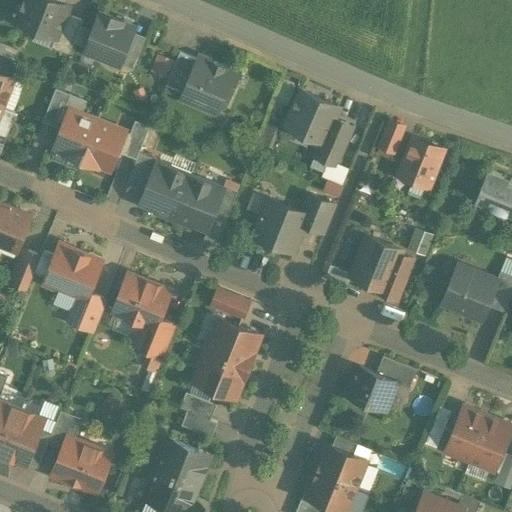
[(23,0),(22,4),(26,6),(20,21),(55,35),(56,36),(65,12),(68,4),(57,0),(23,0)]
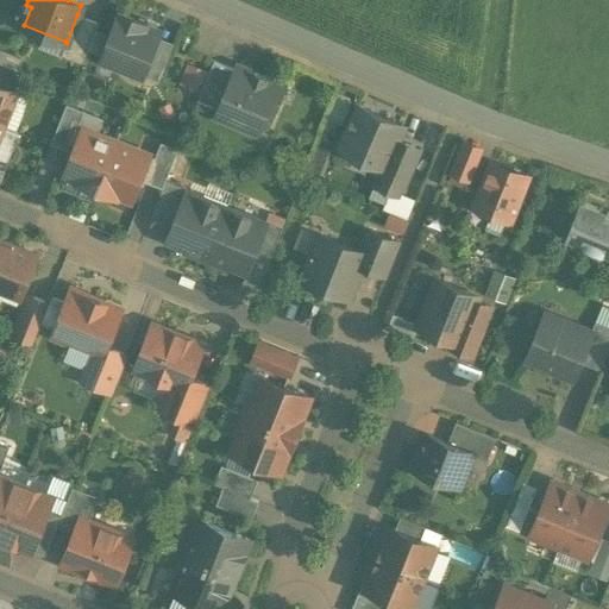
[(98,23),(77,14),(67,43),(66,42),(61,54),(82,62),(98,23)]
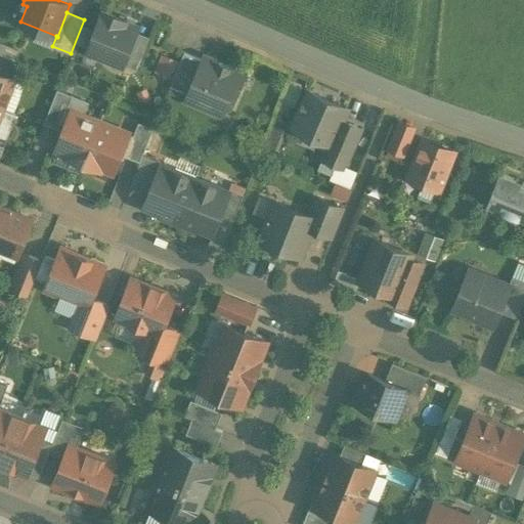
[(113,16),(102,12),(88,46),(101,52),(99,56),(120,64),(121,62),(125,52),(135,27),(124,23),(125,19),(114,15),(113,16)]
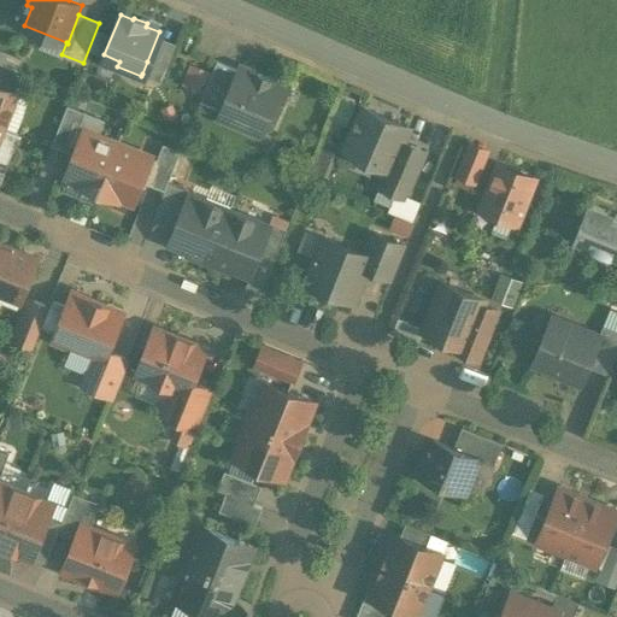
[(238,70),(216,60),(199,100),(221,110),(238,70)]
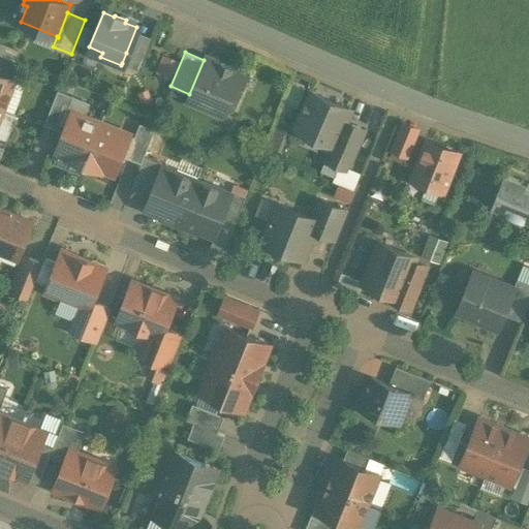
[(20,61),(0,53),(0,73),(12,79),(20,61)]
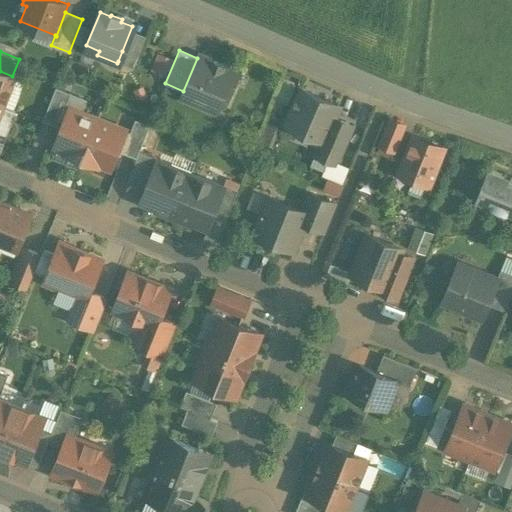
[(136,57),(122,51),(118,61),(132,66),(136,57)]
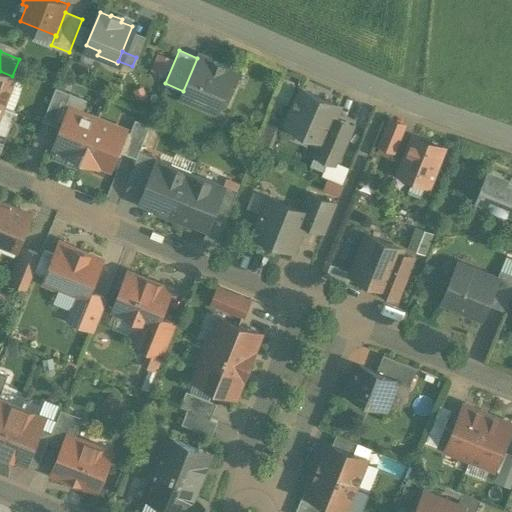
[(211,64),(197,58),(183,91),(181,95),(202,104),(204,99),(217,105),(223,90),(228,92),(237,72),(222,66),(223,64),(212,60),(211,64)]
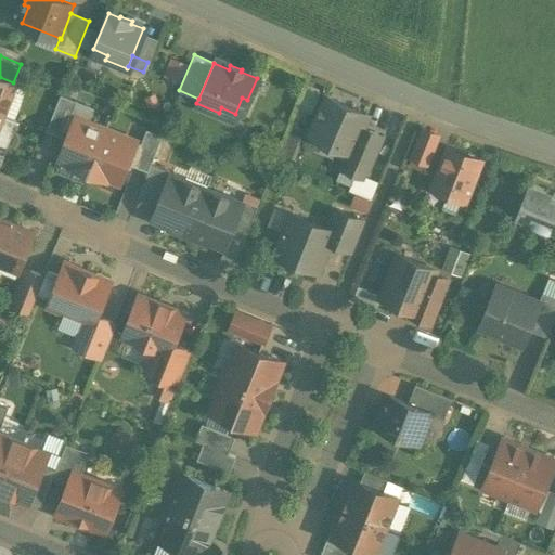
[(0,77),(0,113),(1,114),(14,84),(13,82),(0,77)]
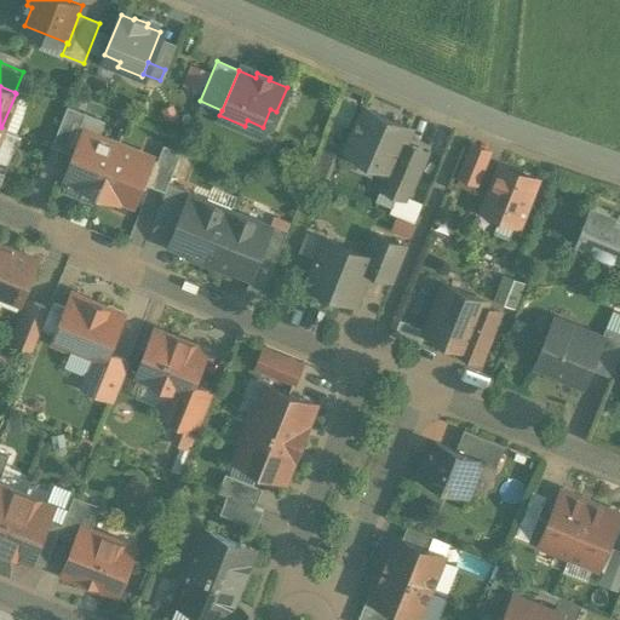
[(84,112),(67,105),(53,138),(70,145),(78,127),(84,112)]
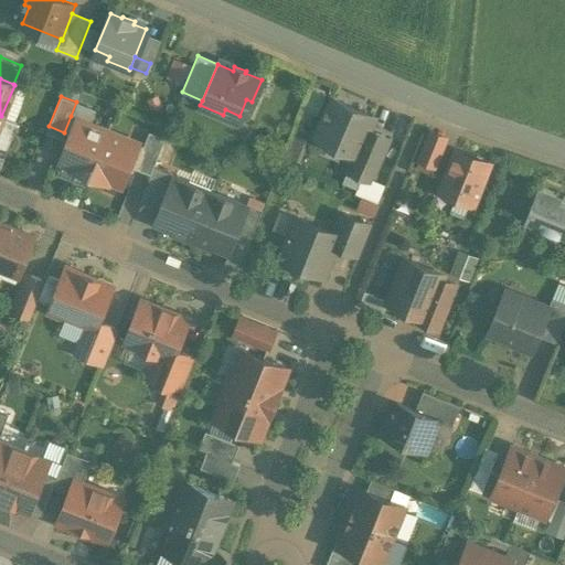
[(373,116),(331,97),(315,137),(354,153),(355,155),(366,128),(373,116)]
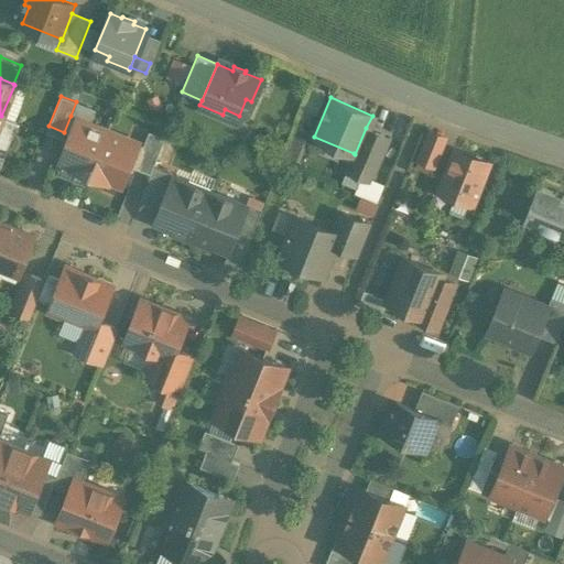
[(107,130),(71,116),(64,132),(69,134),(60,160),(72,165),(71,167),(88,175),(107,130)]
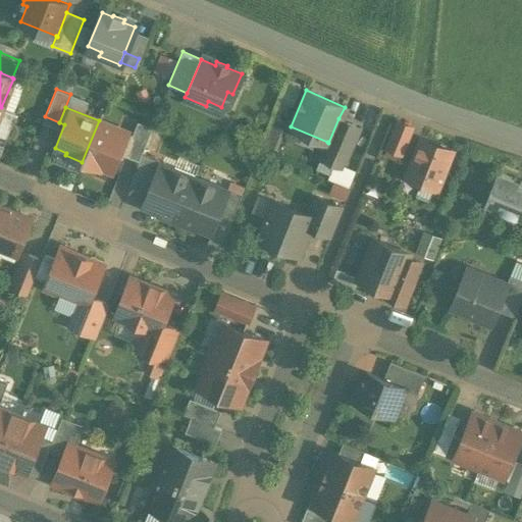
[(403,160),(417,124),(397,116),(383,152),(403,160)]
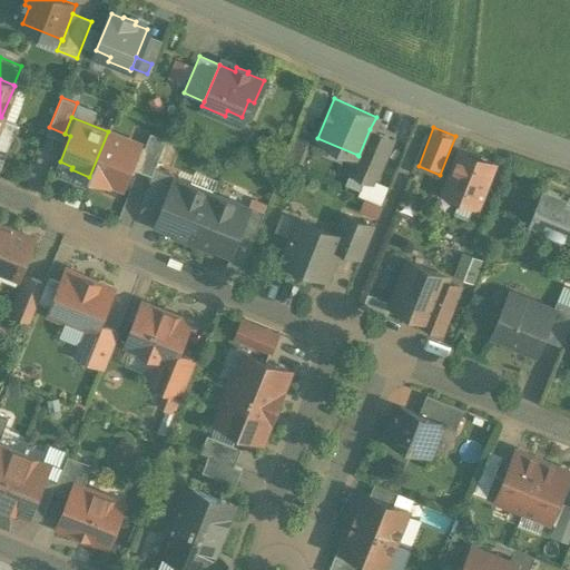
[(391,138),(370,129),(359,156),(357,155),(351,172),(373,182),(391,138)]
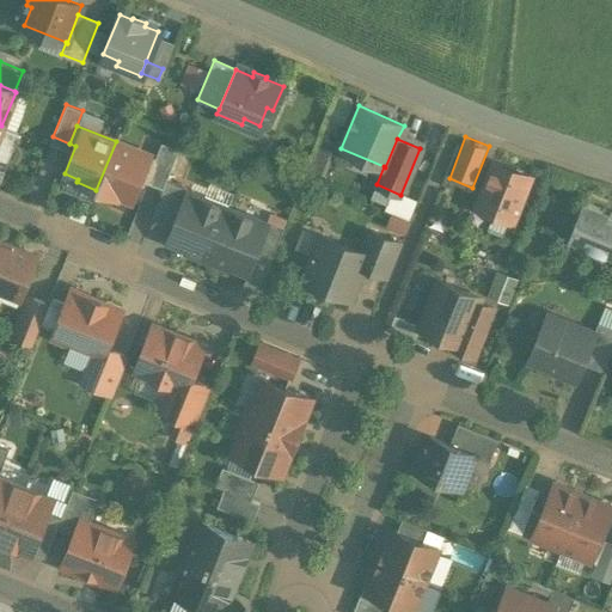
[(154,157),(116,141),(96,190),(116,197),(117,195),(130,200),(141,172),(147,175),(154,157)]
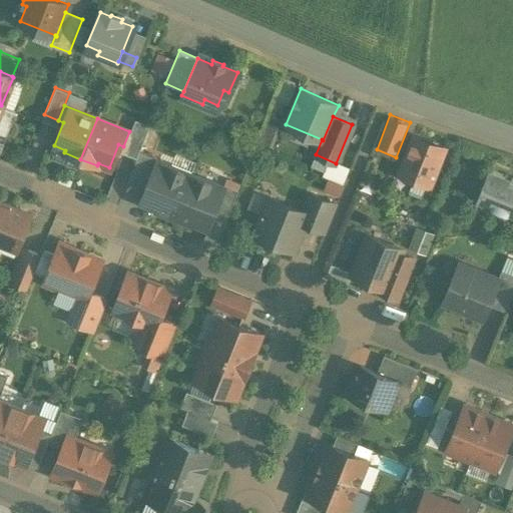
[(149,124),(134,118),(129,131),(123,146),(138,152),(138,150),(149,124)]
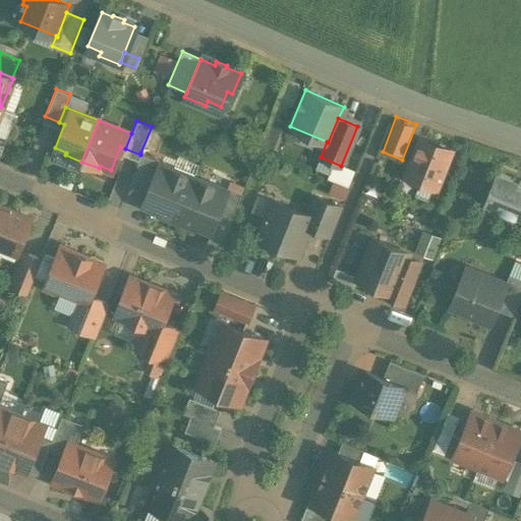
[(449,150),(421,138),(406,175),(433,186),(449,150)]
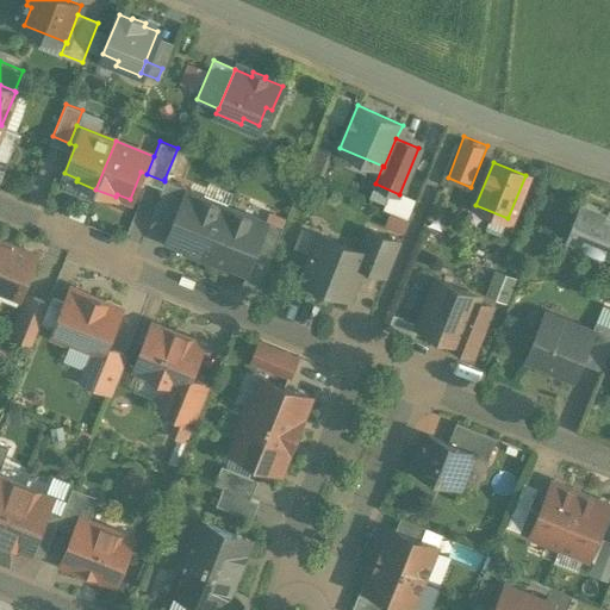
[(188,188),(165,179),(165,181),(149,218),(172,228),(186,191),(187,192),(188,188)]
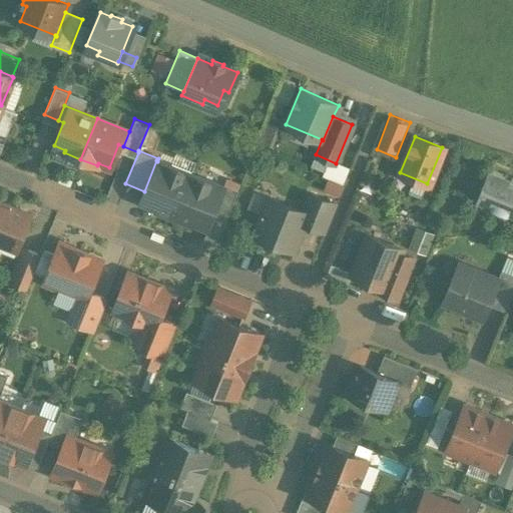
[(157,161),(156,160),(144,191),(139,201),(173,215),(189,174),(157,161)]
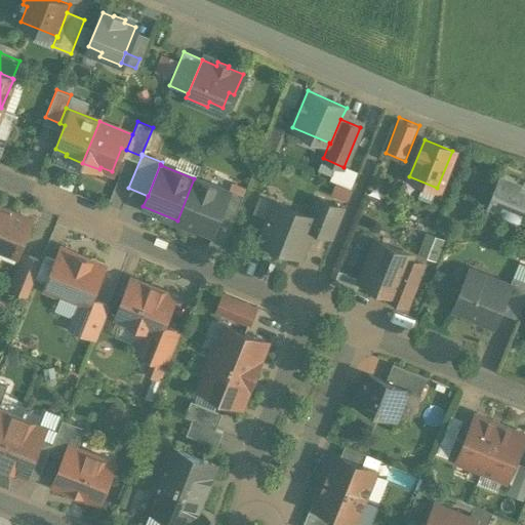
[(524,184),(499,173),(486,205),(524,220),(524,184)]
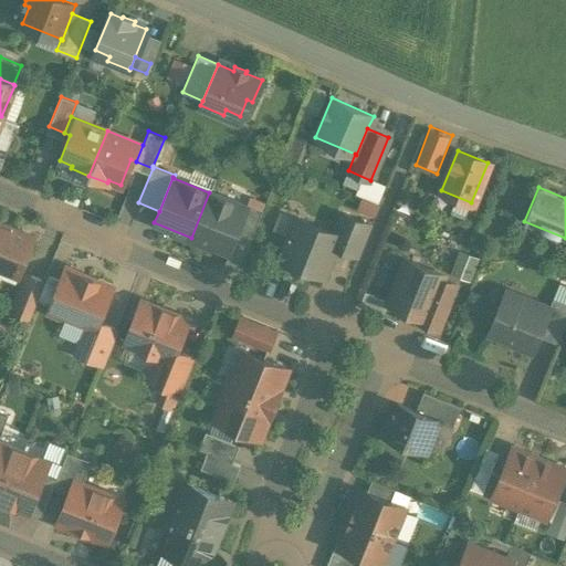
[(244,206),(209,192),(191,238),(228,252),(232,240),(245,207),(244,206)]
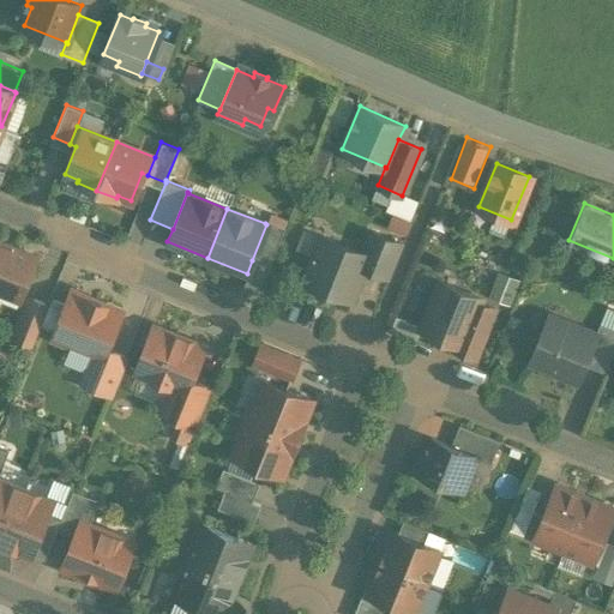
[(266,224),(252,260),(268,268),(284,227),(266,221),(265,223),(266,224)]
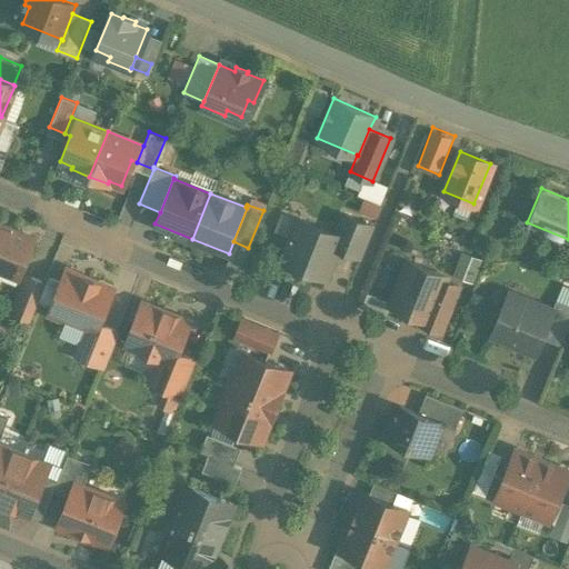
[(370,225),(342,213),(336,232),(342,236),(338,248),(358,256),(370,225)]
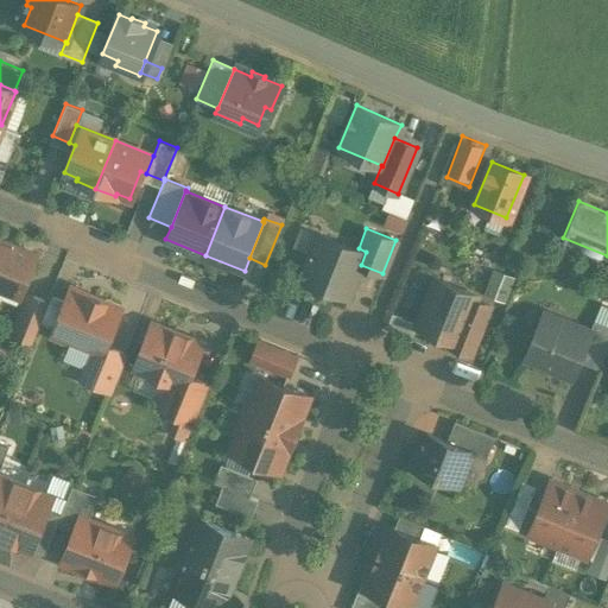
[(359,248),(317,232),(298,277),(348,297),(361,265),(366,252),(359,248)]
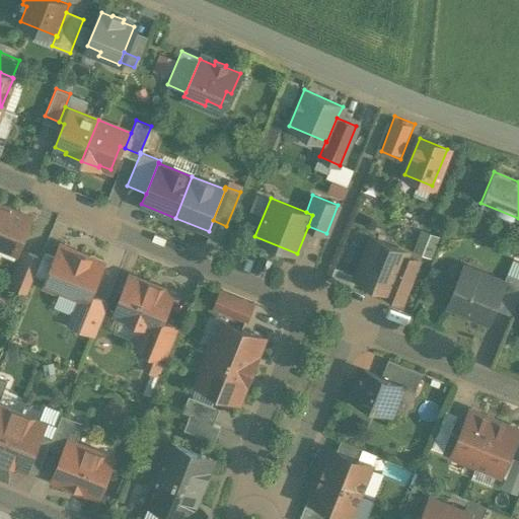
[(30,217),(0,204),(0,245),(16,252),(30,217)]
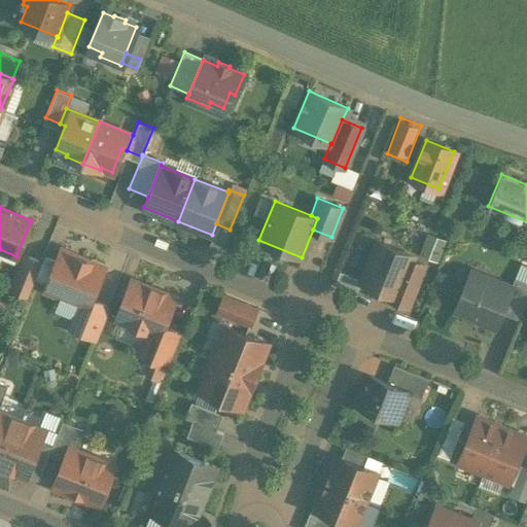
[(413,256),(376,241),(360,281),(397,295),(401,285),(412,259),(413,256)]
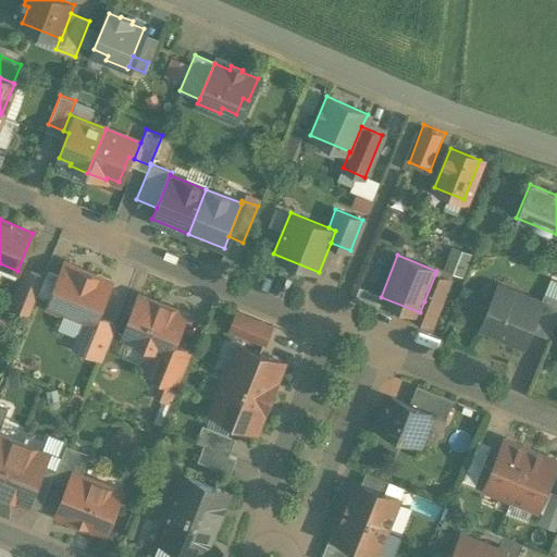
[(109,282),(64,263),(48,306),(69,314),(70,310),(86,317),(94,320),(96,316),(109,282)]
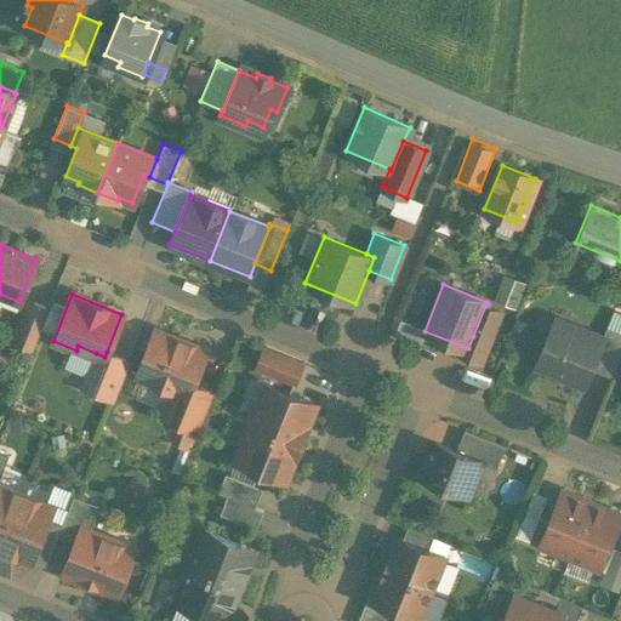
[(49,308),(28,300),(12,341),(32,348),(49,308)]
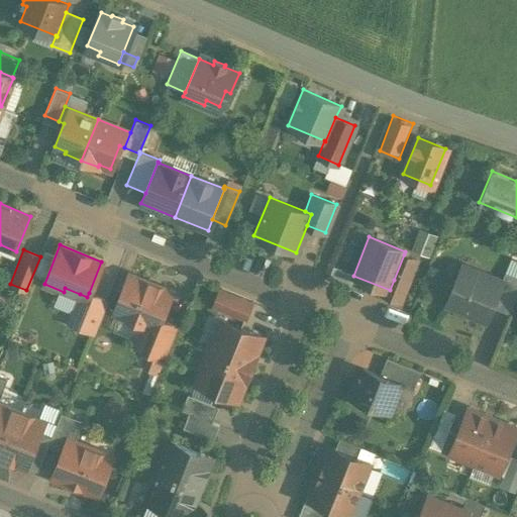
[(416,260),(404,254),(394,280),(406,285),(416,260)]
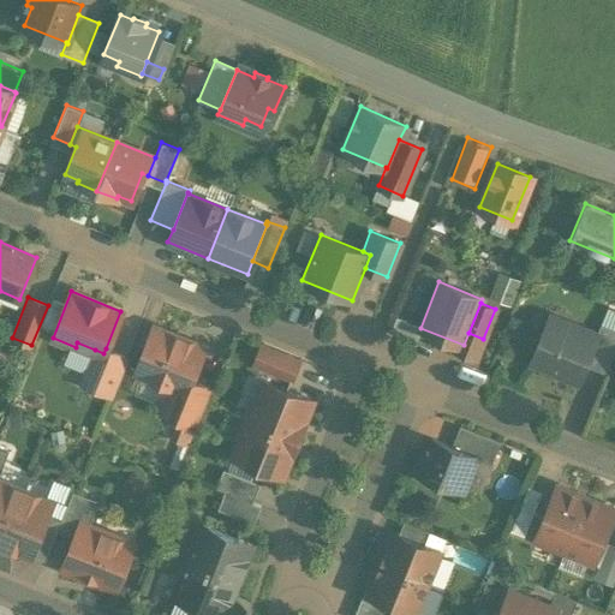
[(549,315),(530,362),(578,381),(585,364),(597,334),(596,333),(549,315)]
